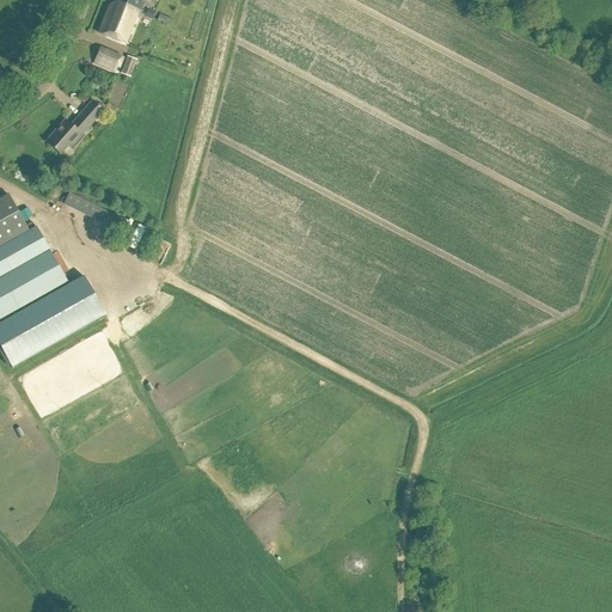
[(93,34),(124,47),(142,0),(112,0),(112,1),(104,7),(93,34)]
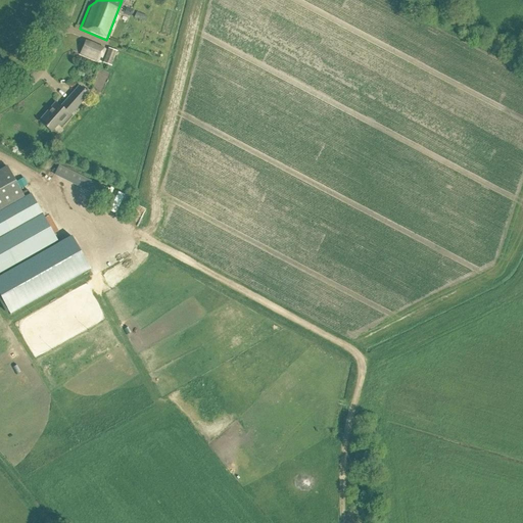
[(86,41),(80,54),(98,61),(103,48),(86,41)]
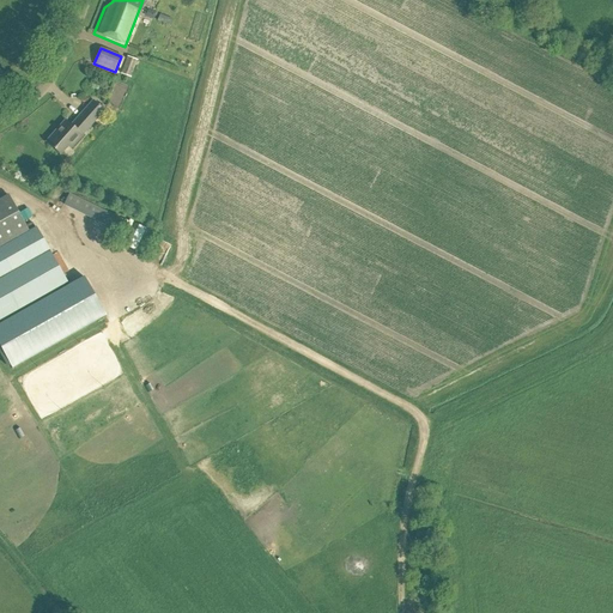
[(127,56),(120,74),(140,82),(145,70),(135,66),(137,61),(127,56)]
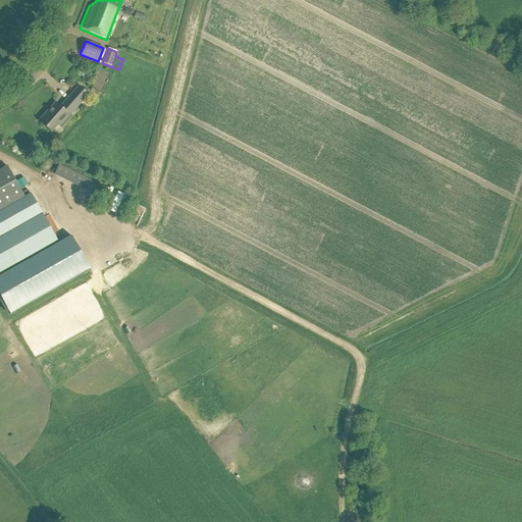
[(58,126),(79,104),(89,94),(80,86),(58,108),(53,103),(36,121),(48,133),(55,123),(58,126)]
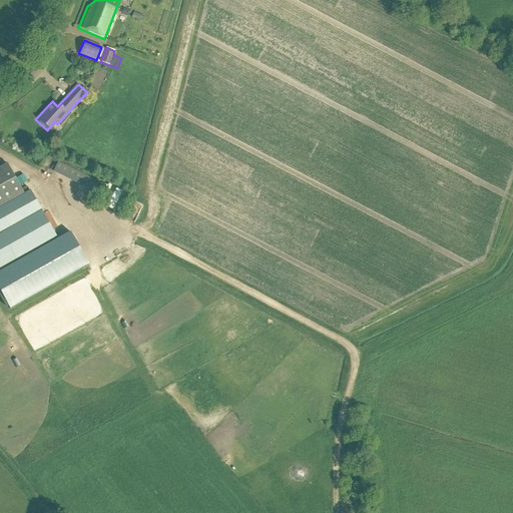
[(0,291),(10,310),(89,265),(69,231),(56,238),(29,189),(28,190),(26,186),(21,189),(6,162),(0,166),(0,291)]
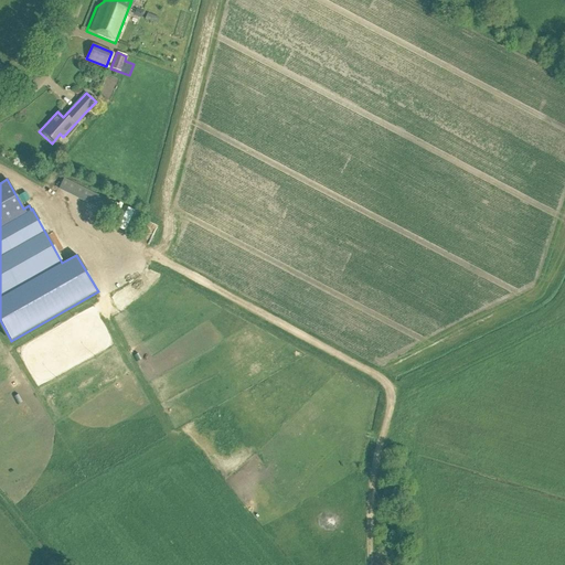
[(105,200),(64,179),(59,189),(100,210),(105,200)]
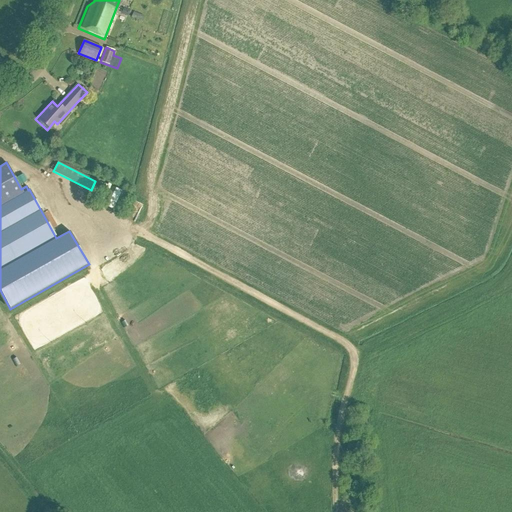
[(112,211),(117,211),(118,199),(109,198),(108,204),(113,204),(112,211)]
